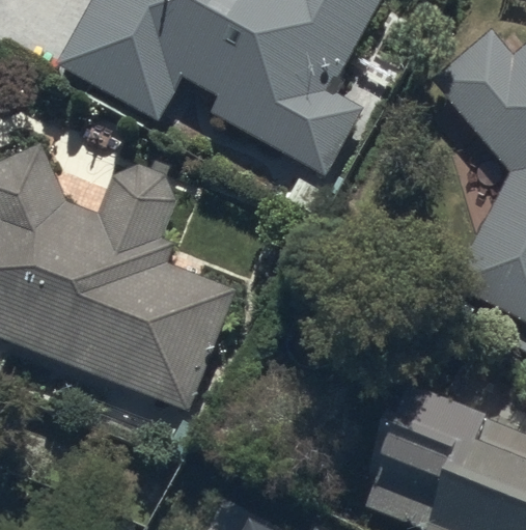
[(88,0),(56,59),(159,120),(174,92),(325,176),(363,109),(328,88),(378,0),(88,0)]
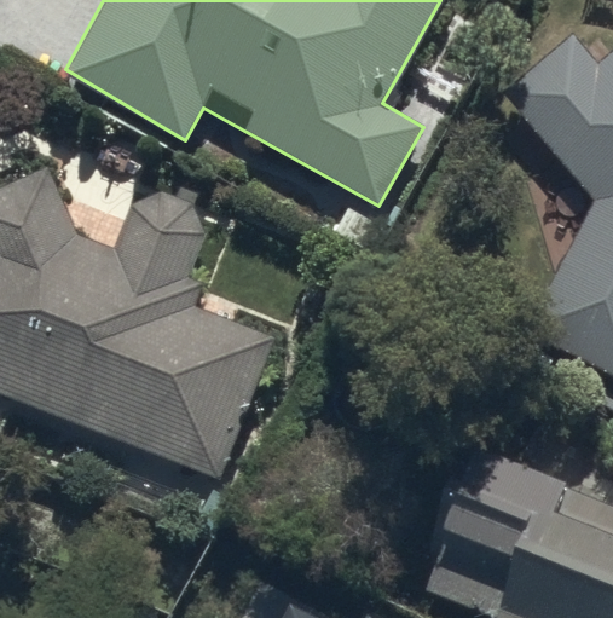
[(528,331),(612,377),(612,51),(595,68),(568,38),(508,92),(602,196),(528,331)]
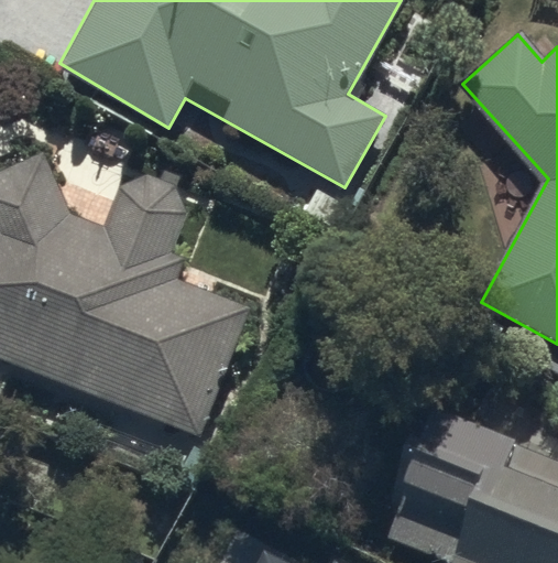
[(0,361),(200,435),(250,302),(168,271),(197,193),(127,168),(106,223),(70,209),(42,148),(0,166),(0,361)]
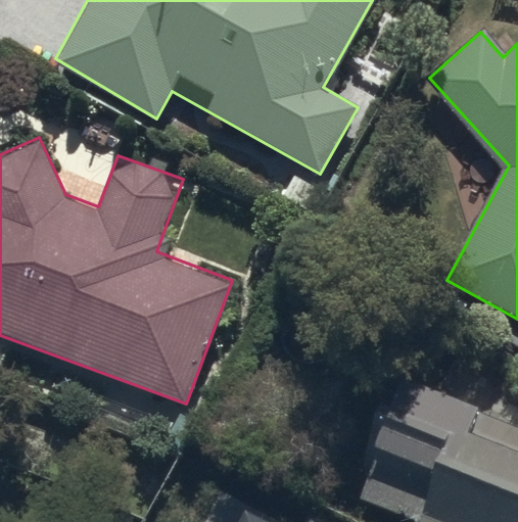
[(352,506),(390,521),(517,521),(517,431),(404,384),(352,506)]
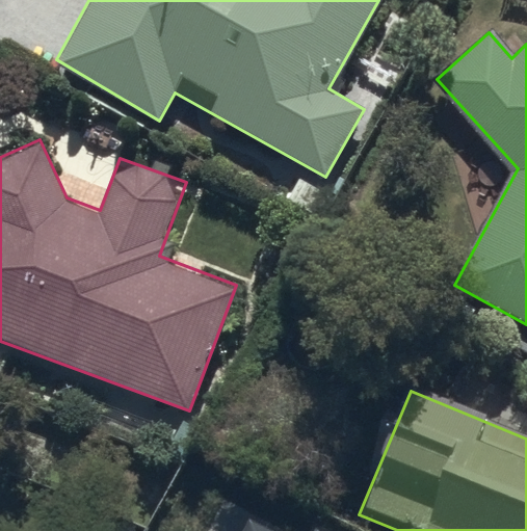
[(298,530),(256,512),(245,530),(298,530)]
